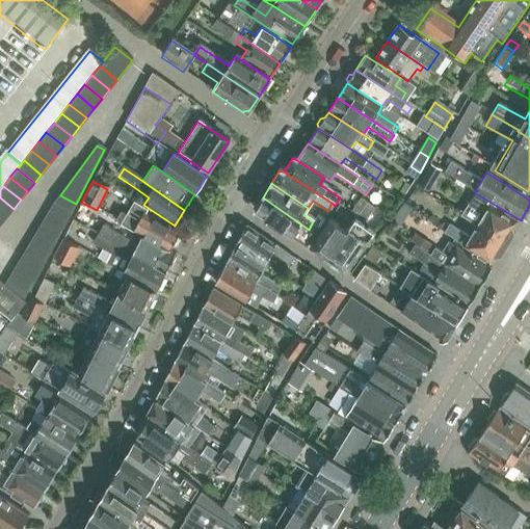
[(60,195),(54,204),(71,213),(76,204),(60,195)]
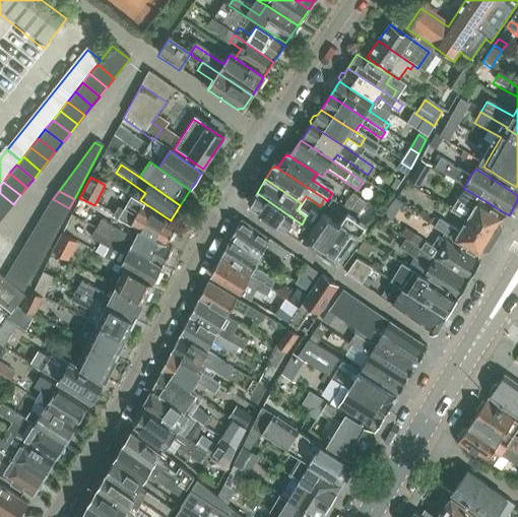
[(0,207),(6,212),(13,204),(0,193),(0,207)]
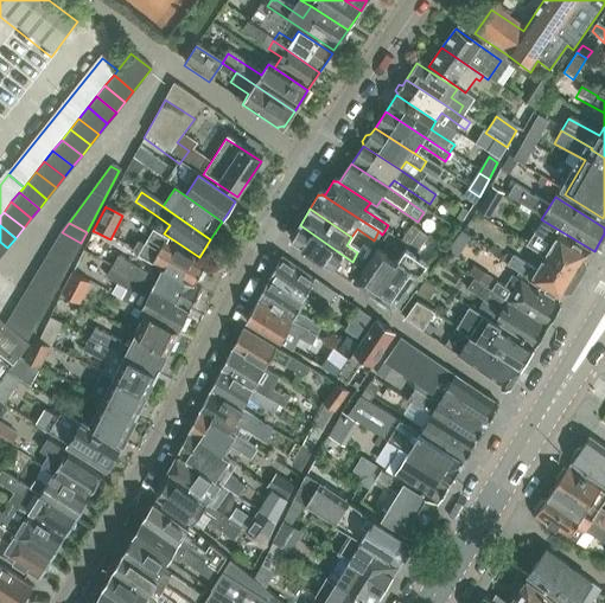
[(352,262),(300,225),(290,242),(342,278),(352,262)]
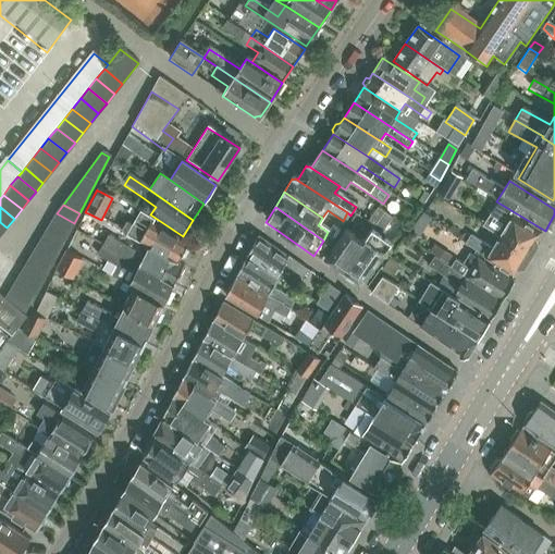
[(374,212),(370,218),(377,222),(382,214),(377,210),(374,212)]
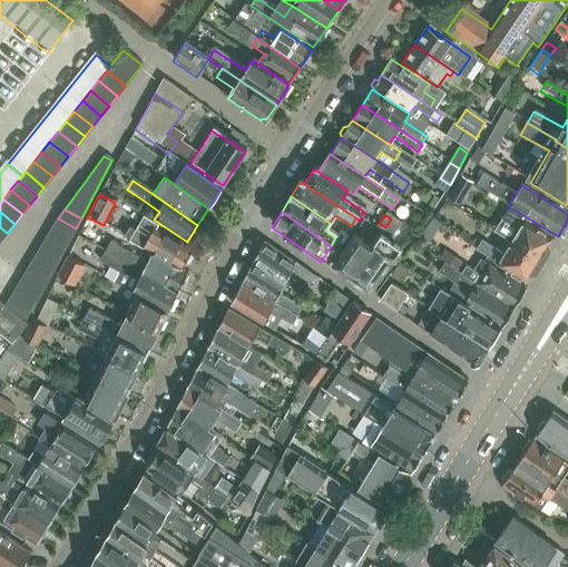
[(58,218),(52,228),(70,240),(76,228),(58,218)]
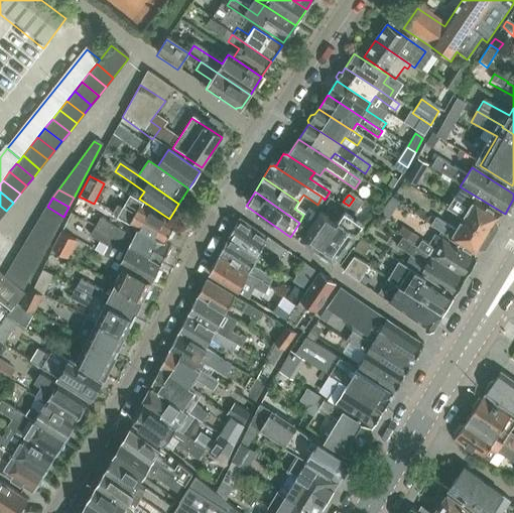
[(361,226),(353,221),(356,218),(353,216),(362,204),(354,199),(349,206),(344,214),(336,226),(327,238),(332,241),(319,257),(333,266),(361,226)]
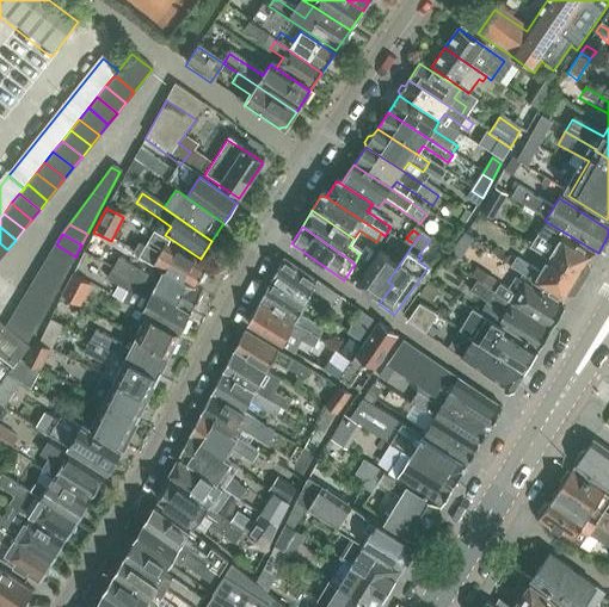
[(561,237),(547,261),(580,282),(588,270),(586,265),(592,256),(561,237)]
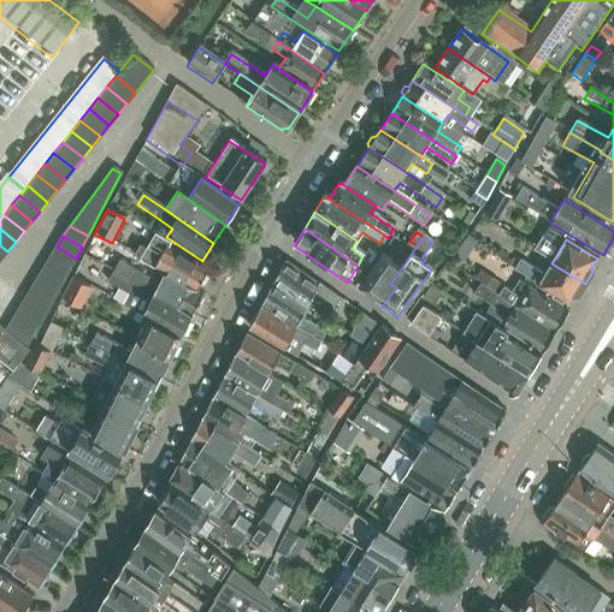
[(57,247),(51,257),(70,269),(76,259),(57,247)]
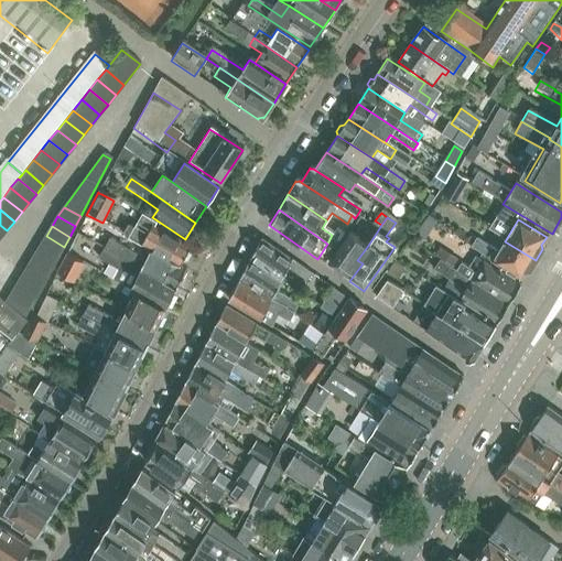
[(122,237),(179,268),(190,249),(151,227),(144,238),(127,228),(122,237)]
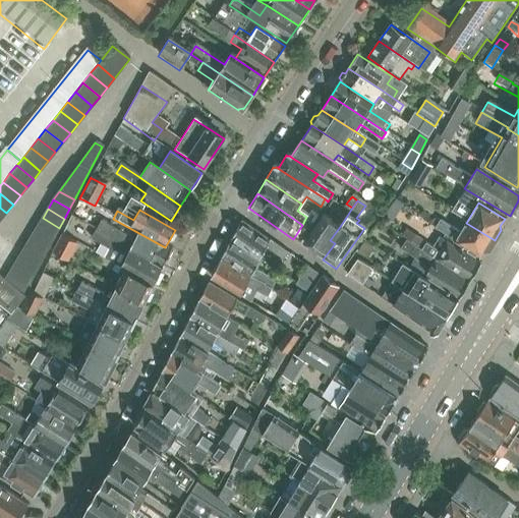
[(301,245),(323,260),(335,243),(330,240),(339,228),(322,216),(301,245)]
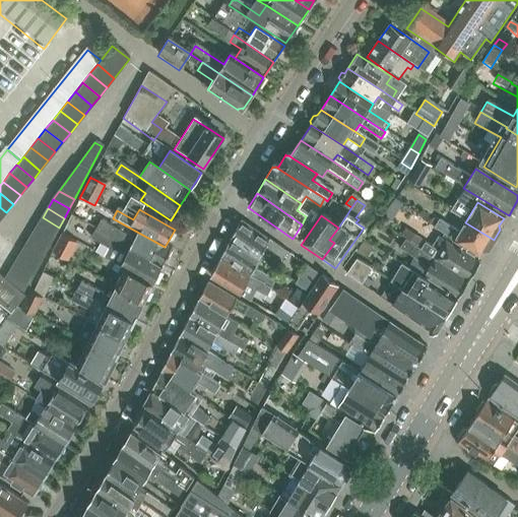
[(43,217),(37,227),(54,237),(59,228),(43,217)]
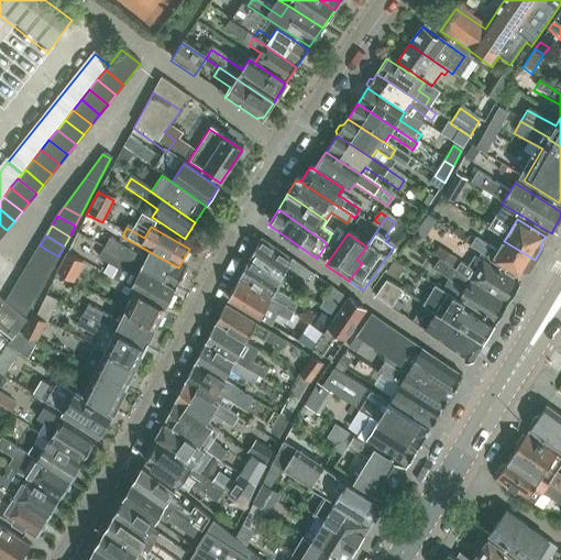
[(310,275),(260,240),(249,261),(279,282),(286,270),(305,283),(310,275)]
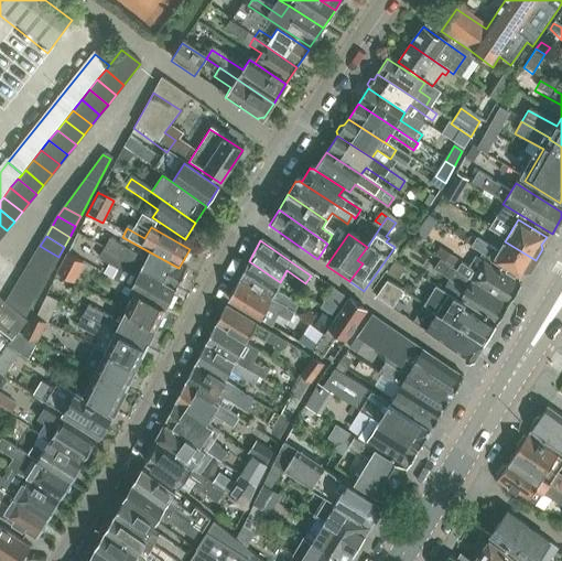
[(488,248),(475,240),(471,249),(492,262),(519,280),(525,272),(529,271),(536,260),(505,241),(497,254),(488,248)]
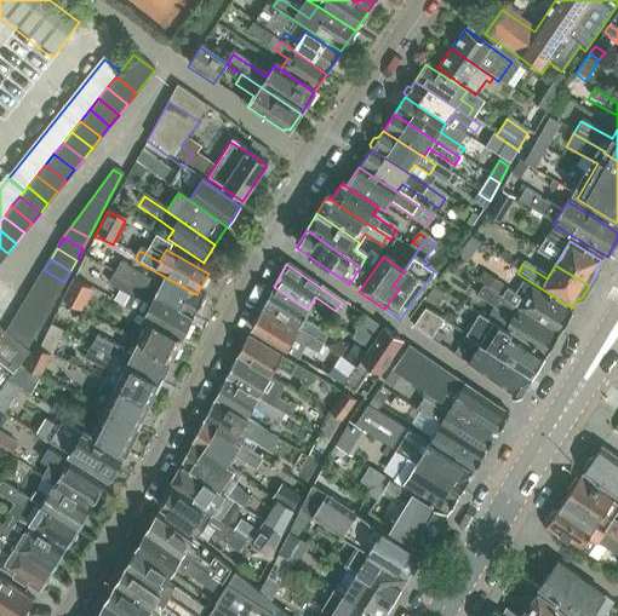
[(118,278),(192,320),(202,298),(196,294),(164,277),(159,288),(122,269),(118,278)]
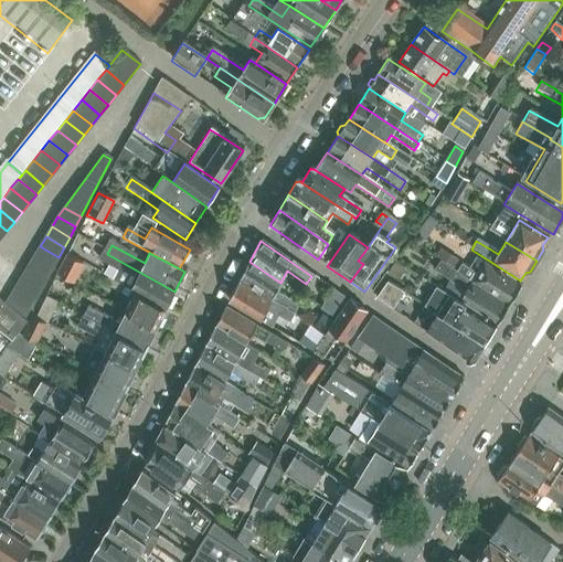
[(40,246),(34,256),(53,267),(59,257),(40,246)]
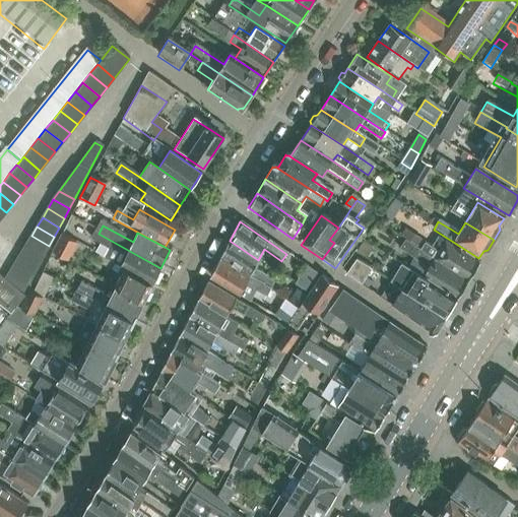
[(99,234),(94,232),(89,241),(109,251),(104,260),(151,286),(160,268),(99,234)]
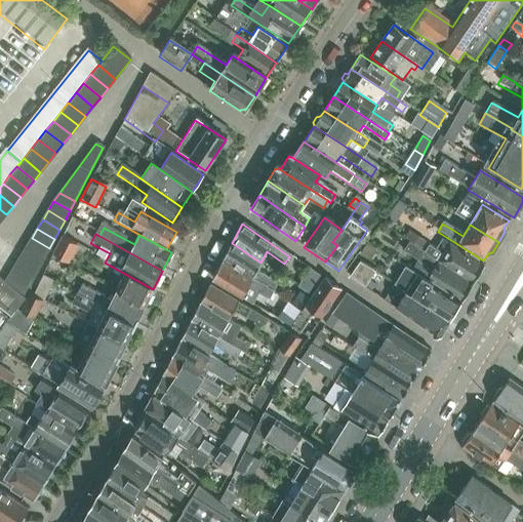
[(32,238),(27,247),(45,257),(49,248),(32,238)]
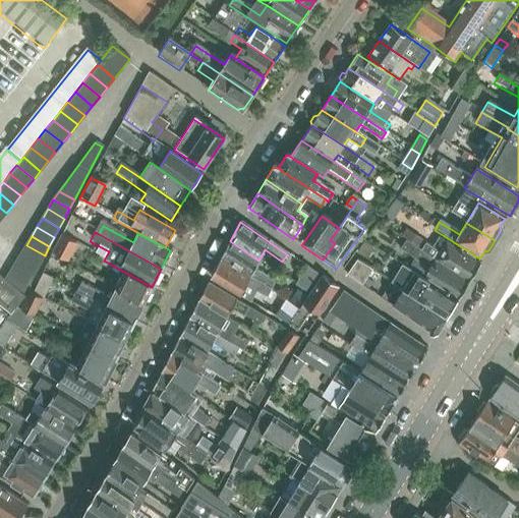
[(479,265),(445,243),(439,239),(433,249),(424,245),(420,252),(434,261),(468,283),(479,265)]
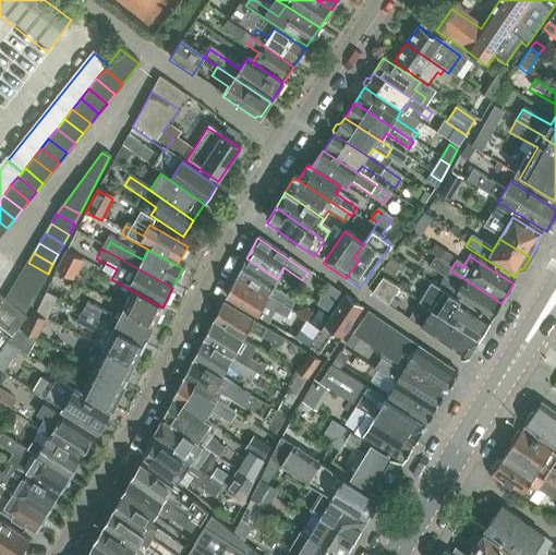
[(272,289),(277,279),(246,258),(236,278),(281,308),(286,298),(272,289)]
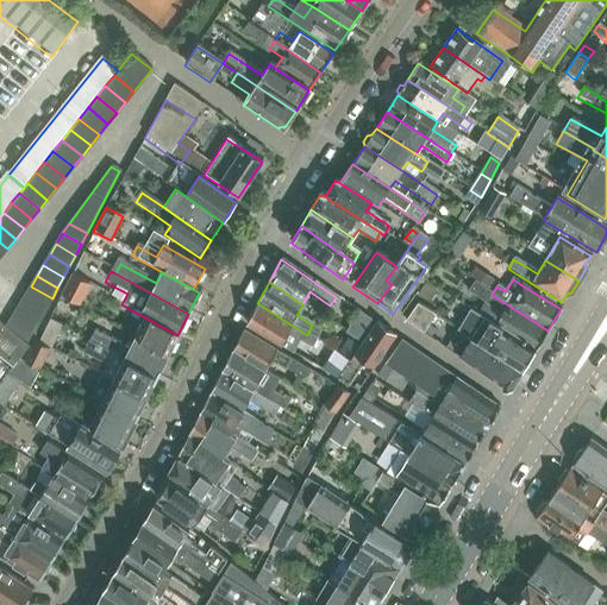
[(479,316),(494,326),(534,351),(548,331),(507,304),(492,295),(474,283),(468,292),(486,304),(479,316)]
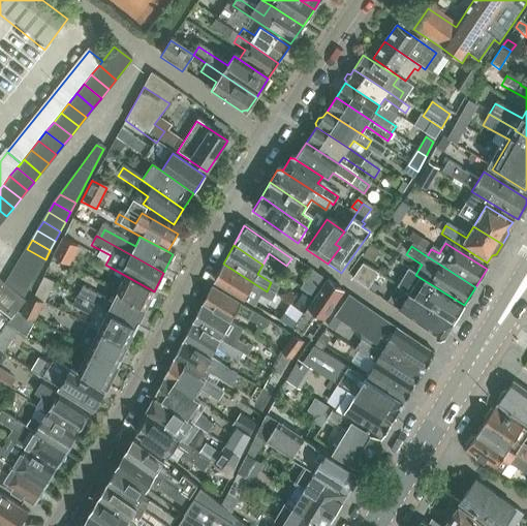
[(27,249),(21,258),(40,270),(45,259),(27,249)]
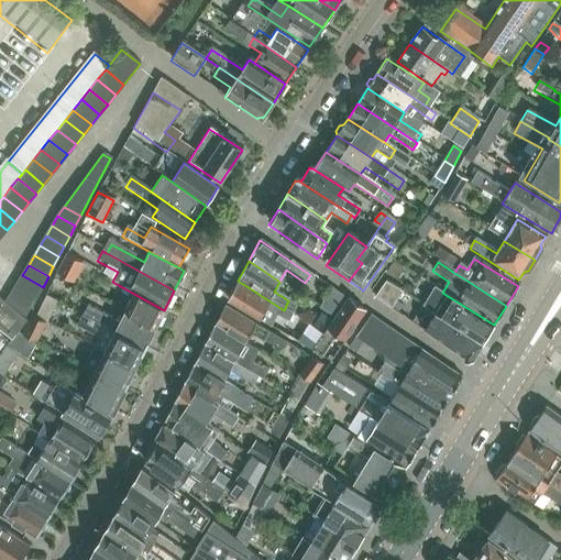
[(392,265),(384,278),(395,285),(403,272),(392,265)]
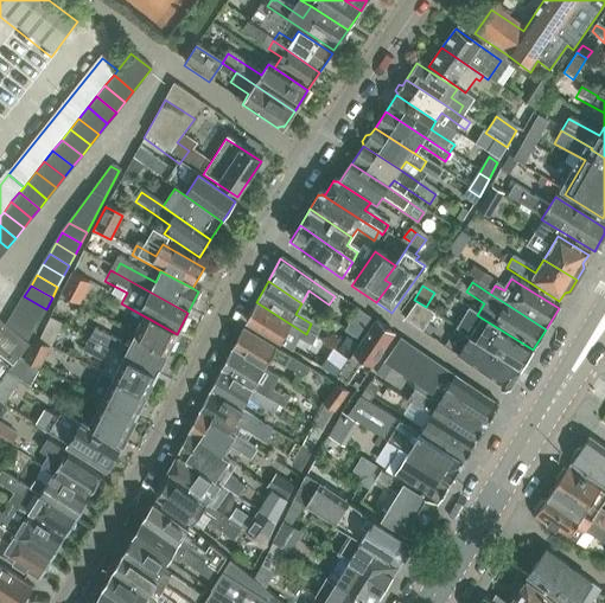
[(24,296),(18,307),(40,320),(46,309),(24,296)]
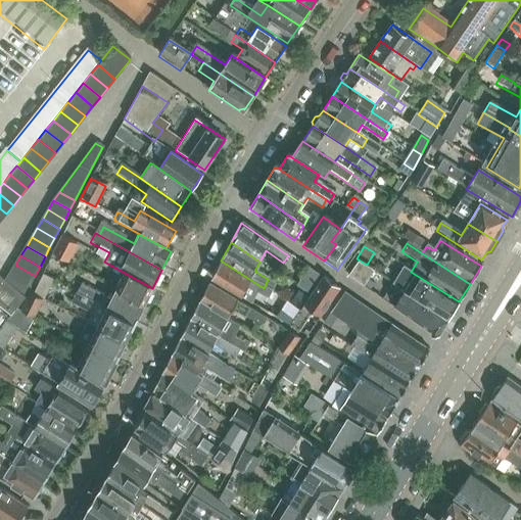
[(152,288),(104,262),(99,258),(95,265),(117,277),(116,278),(120,280),(114,292),(143,306),(149,294),(150,294),(152,288)]
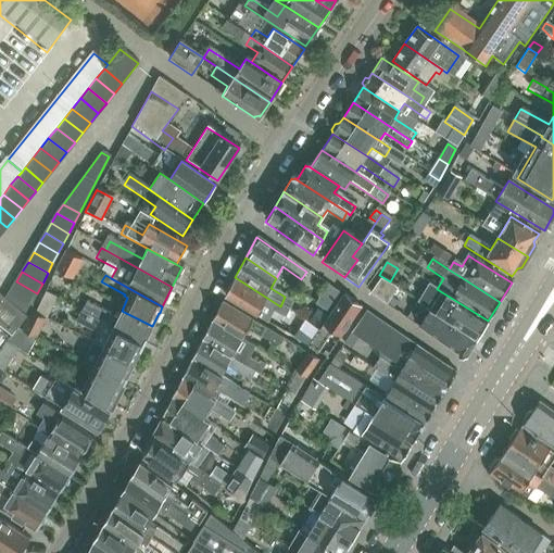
[(277,313),(280,306),(235,277),(224,298),(255,317),(262,304),(277,313)]
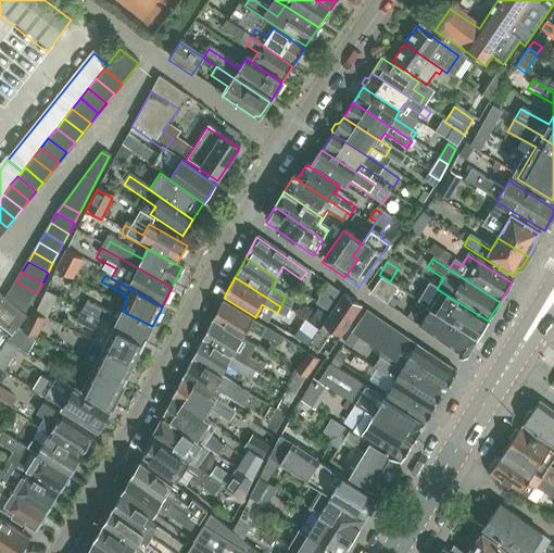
[(397,289),(380,279),(369,294),(386,305),(397,289)]
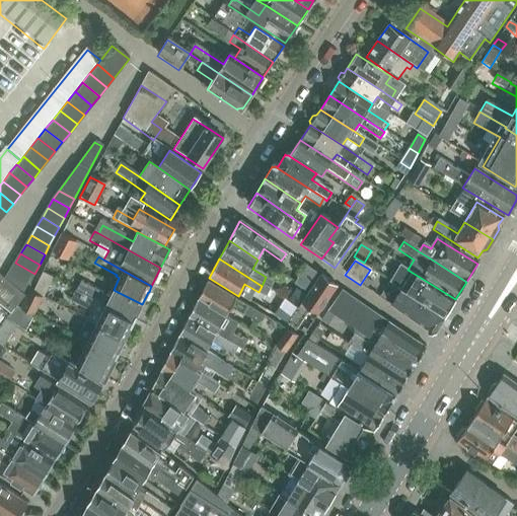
[(15,263),(10,272),(29,283),(34,274),(15,263)]
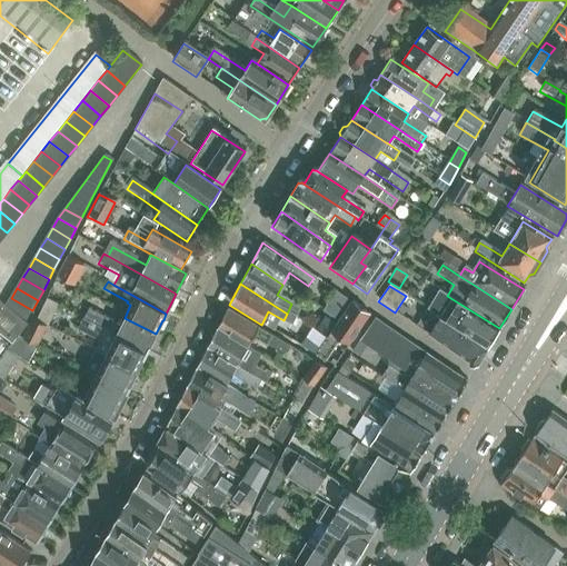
[(446,321),(488,348),(499,328),(461,305),(447,296),(438,290),(427,309),(446,321)]
